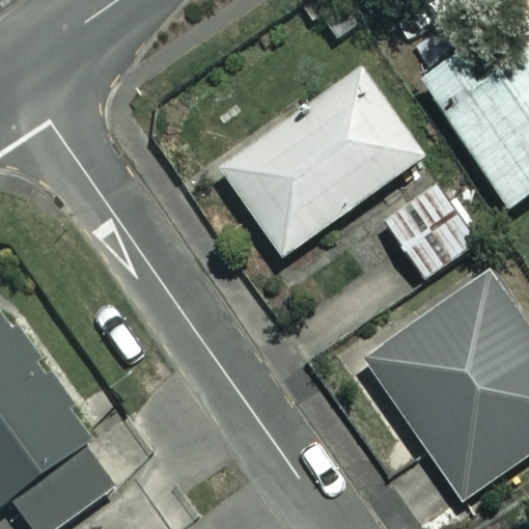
[(528,10),(526,7),(420,80),(508,207),(528,193),(528,10)]
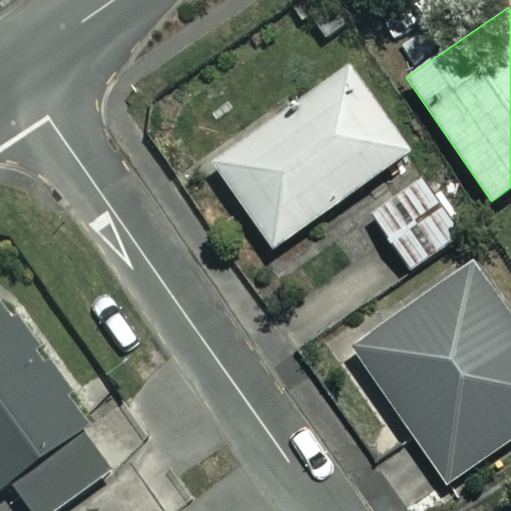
[(409,152),(350,68),(212,163),(272,247),(409,152)]
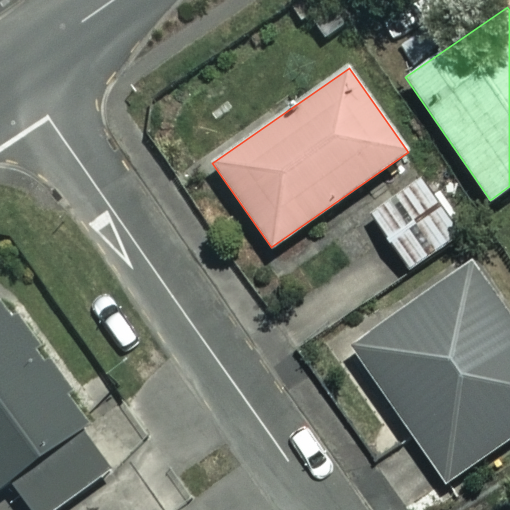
[(468,228),(429,173),(371,215),(410,270),(468,228)]
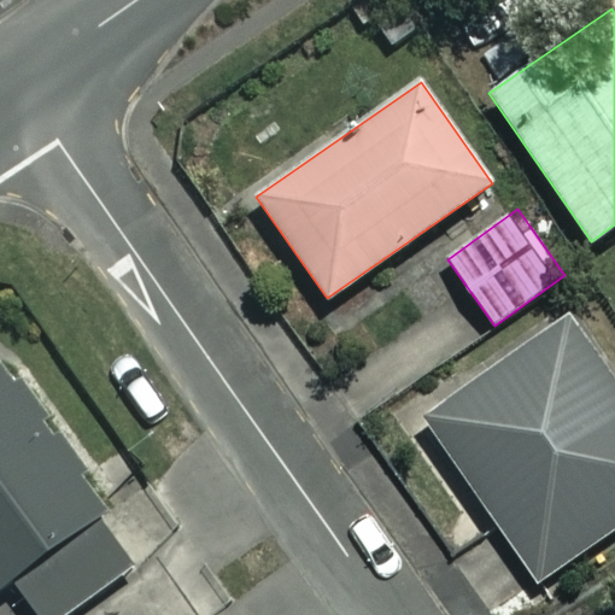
[(614,379),(569,317),(425,425),(542,584),(614,529),(614,379)]
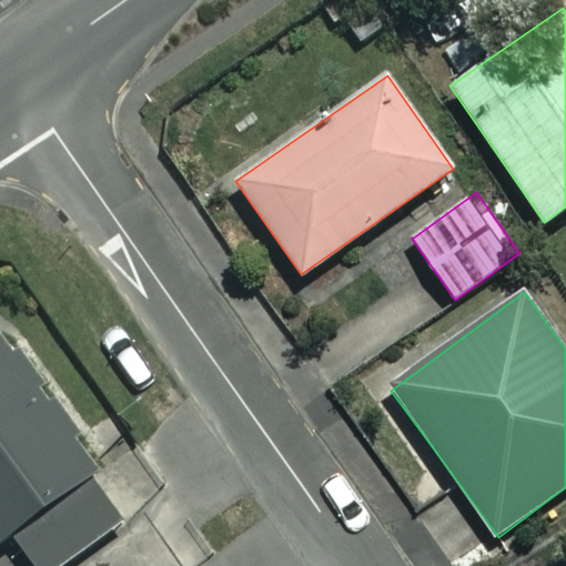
[(113,461),(0,302),(0,547),(6,544),(21,565),(78,565),(131,528),(93,474),(113,461)]
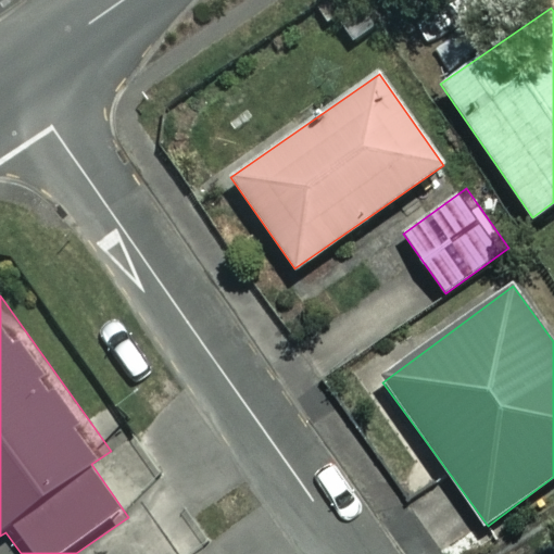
All buildings are outlined.
